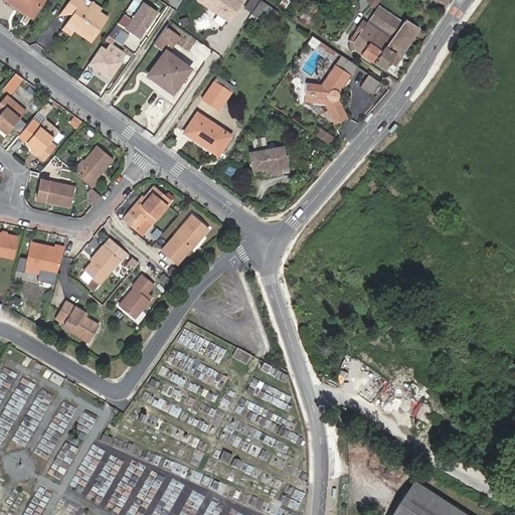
[(31,17),(6,0),(2,0),(2,1),(29,20),(31,17)]
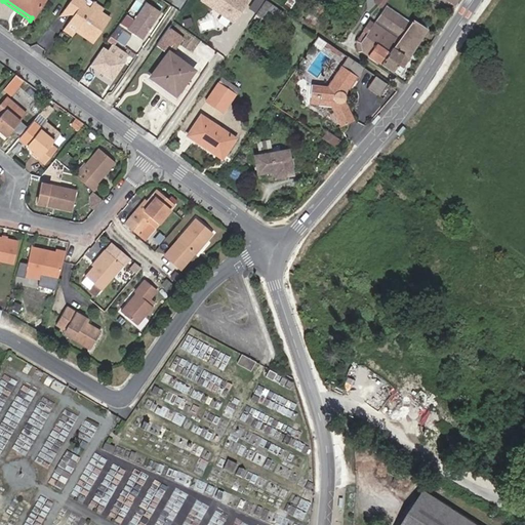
[(43,0),(6,0),(32,17),(43,0)]
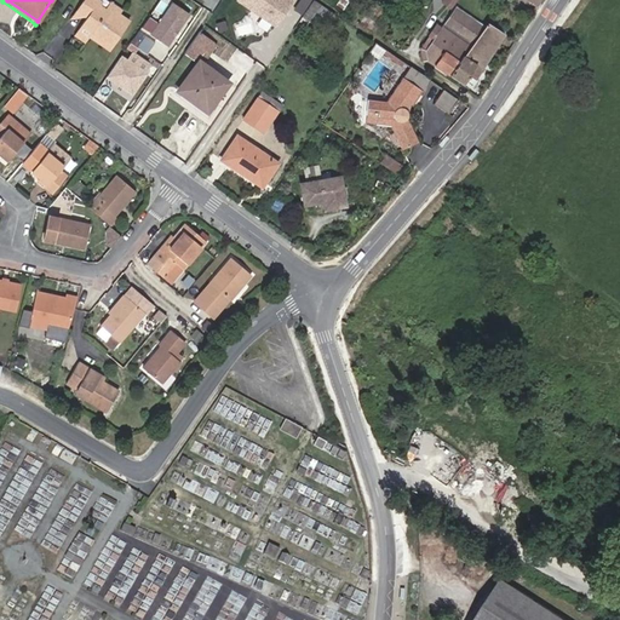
[(87,15),(119,36),(128,22),(118,15),(115,18),(104,11),(96,5),(98,1),(97,0),(81,0),(78,7),(87,15)]
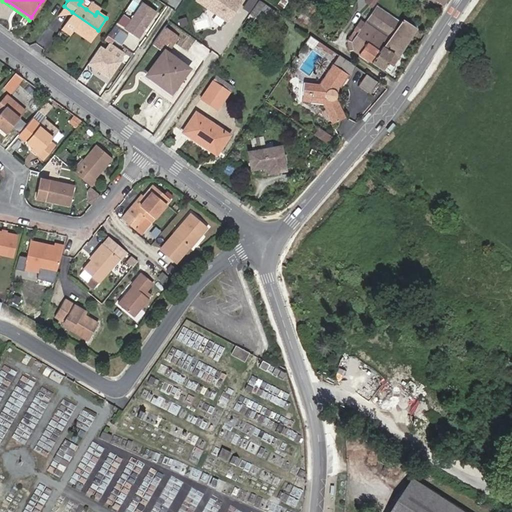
[(234,0),(251,11),(258,0),(234,0)]
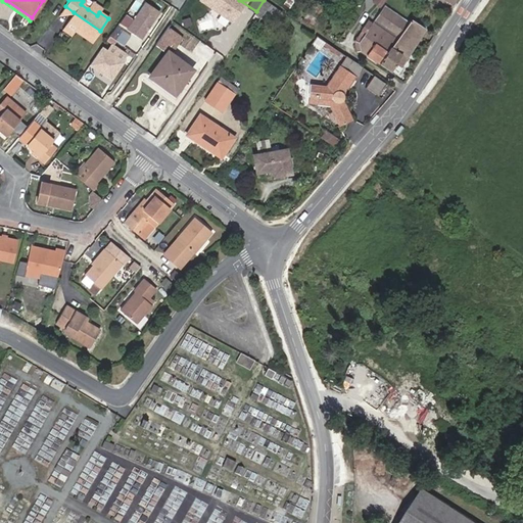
[(264,0),(256,11),(252,16),(258,20),(266,10),(277,17),(282,12),(264,0)]
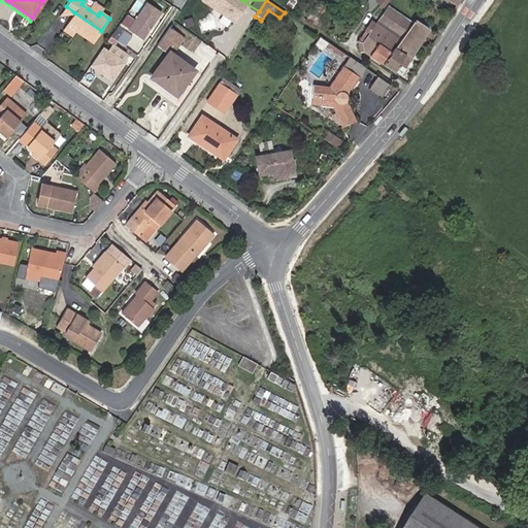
[(94,2),(89,9),(98,15),(100,12),(103,8),(94,2)]
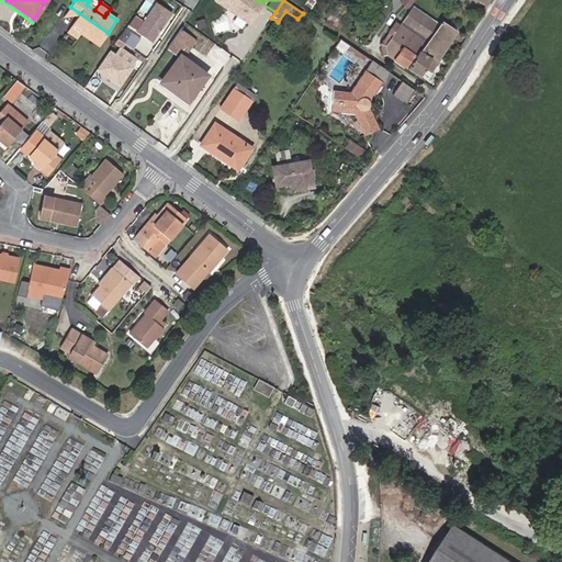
[(79,13),(70,7),(64,17),(79,13)]
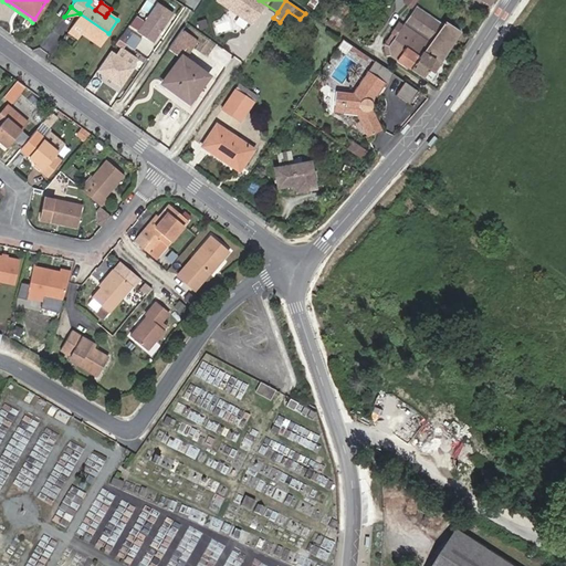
[(391,56),(409,70),(440,25),(415,8),(408,18),(402,13),(396,22),(397,23),(401,27),(389,45),(390,53),(391,56)]
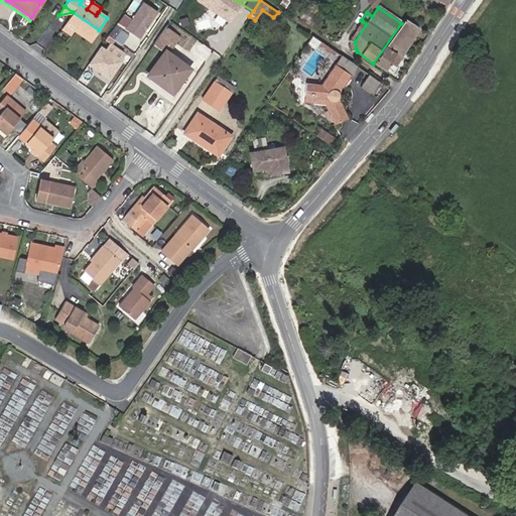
[(161,16),(164,12),(158,8),(155,12),(161,16)]
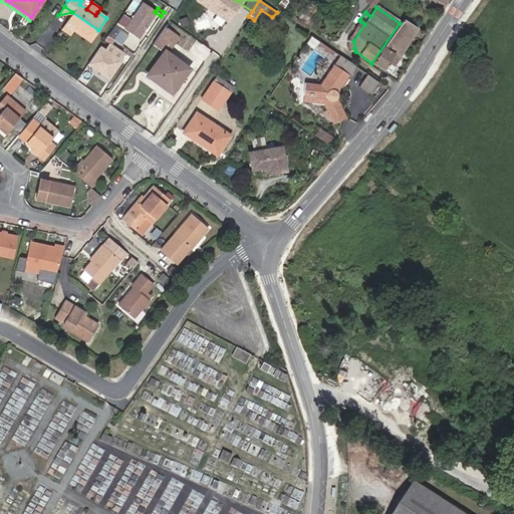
[(98,30),(72,12),(66,21),(83,32),(81,35),(90,42),(98,30)]
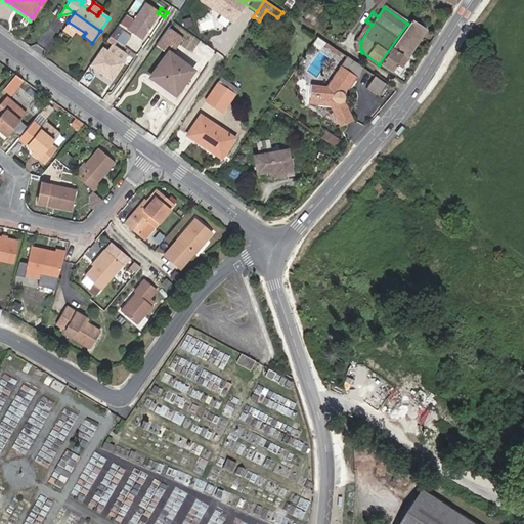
[(151,14),(139,32),(141,34),(154,15),(151,14)]
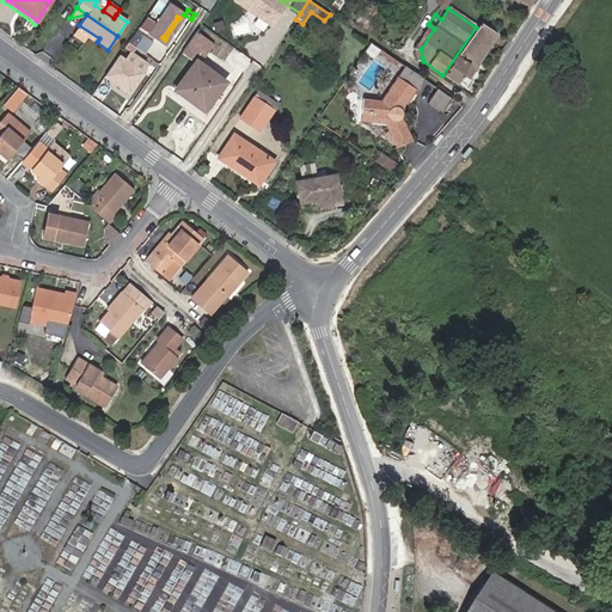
[(179,18),(165,40),(182,51),(196,31),(196,30),(179,18)]
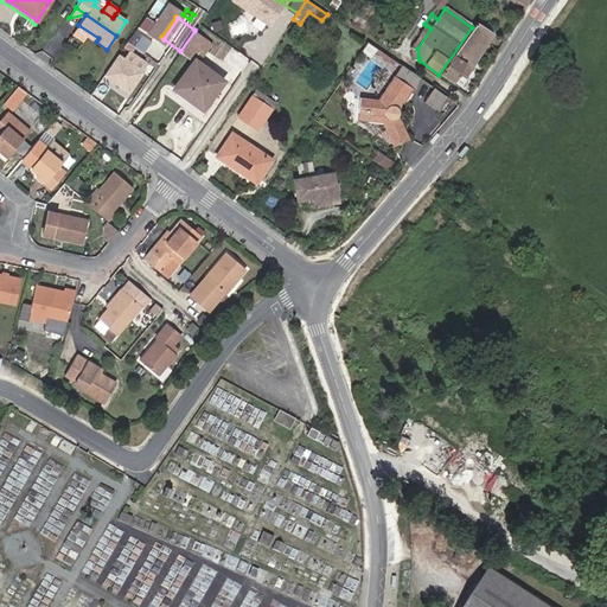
[(491,33),(477,23),(473,26),(472,27),(439,75),(459,89),(466,80),(461,76),(491,33)]
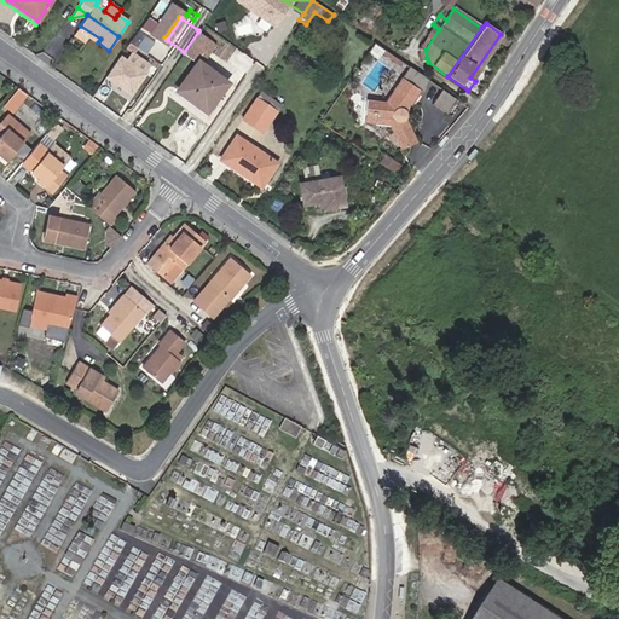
[(87,35),(98,42),(100,39),(80,25),(74,35),(84,41),(87,35)]
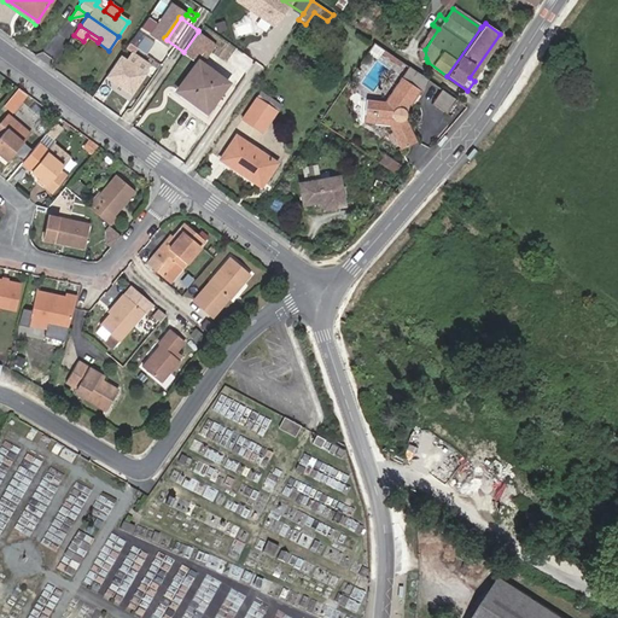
[(419,59),(426,58),(425,50),(438,29),(433,25),(418,50),(419,59)]
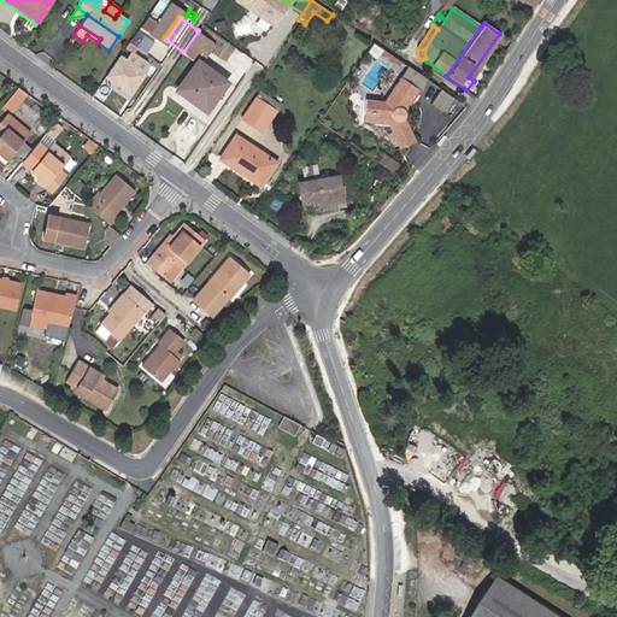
[(140,28),(130,43),(146,53),(156,37),(140,28)]
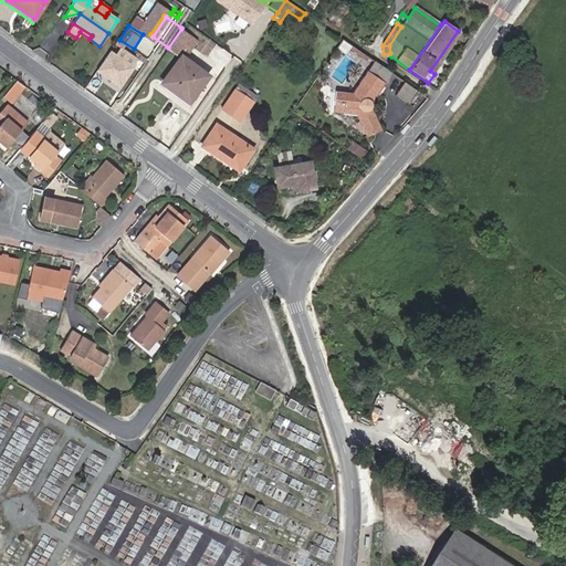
[(181,29),(168,48),(181,55),(184,56),(196,40),(181,29)]
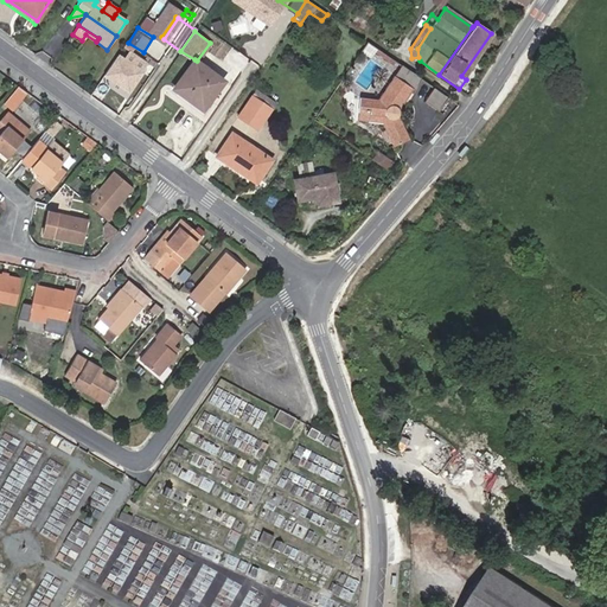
[(123,59),(128,62),(139,70),(145,62),(129,51),(123,59)]
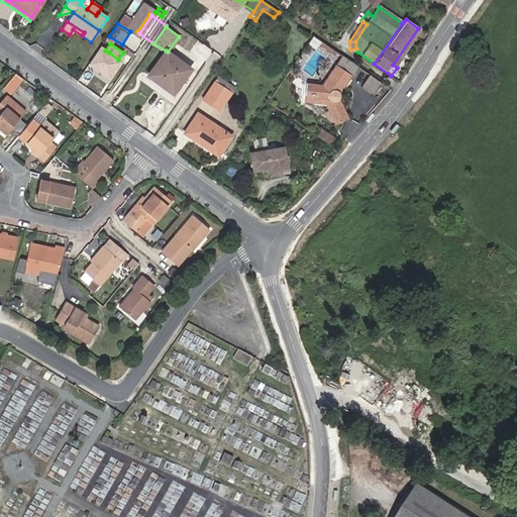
[(100,46),(89,64),(109,78),(121,62),(118,60),(109,53),(105,50),(100,46)]
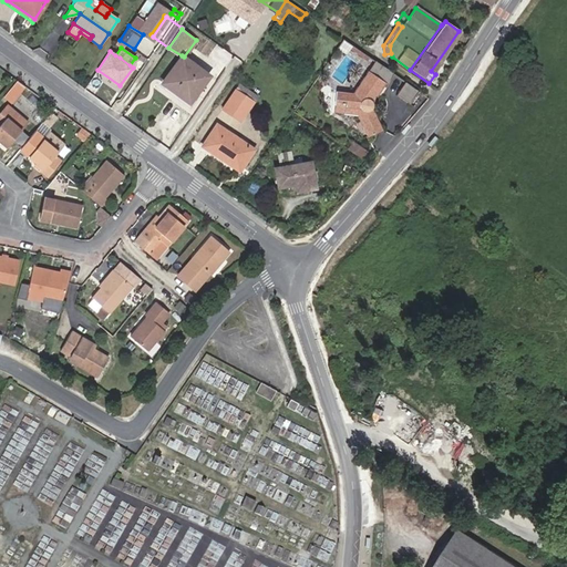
[(184,57),(182,55),(158,86),(189,109),(199,95),(196,93),(208,75),(184,57)]
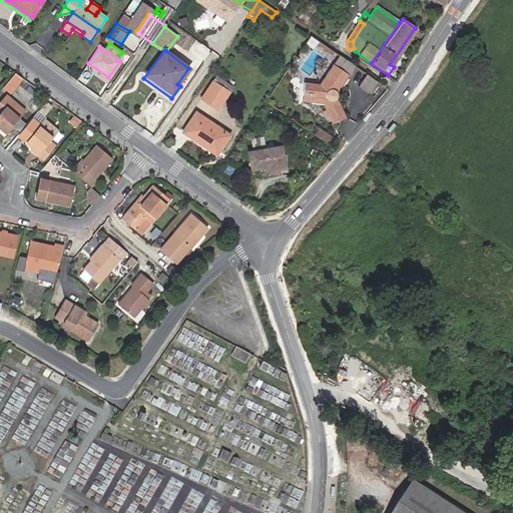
[(320,83),(305,82),(304,101),(311,101),(311,104),(323,104),(332,122),(345,115),(335,97),(337,94),(336,91),(348,74),(351,75),(356,67),(353,65),(340,56),(334,64),(333,63),(320,83)]
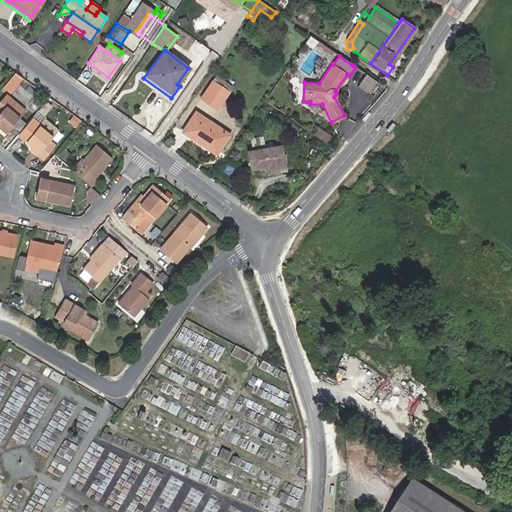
[(11,71),(3,89),(14,93),(21,75),(11,71)]
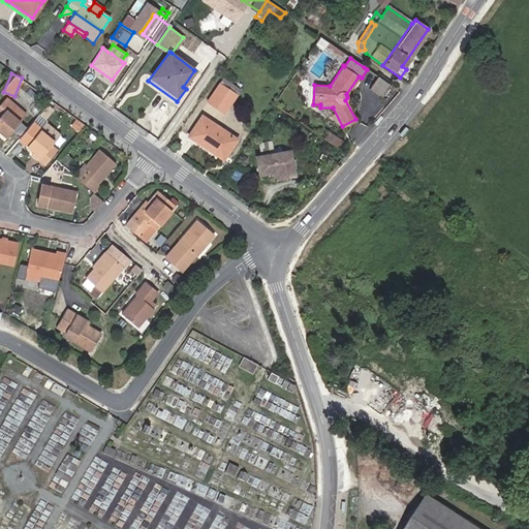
[(389,84),(375,74),(367,87),(380,95),(389,84)]
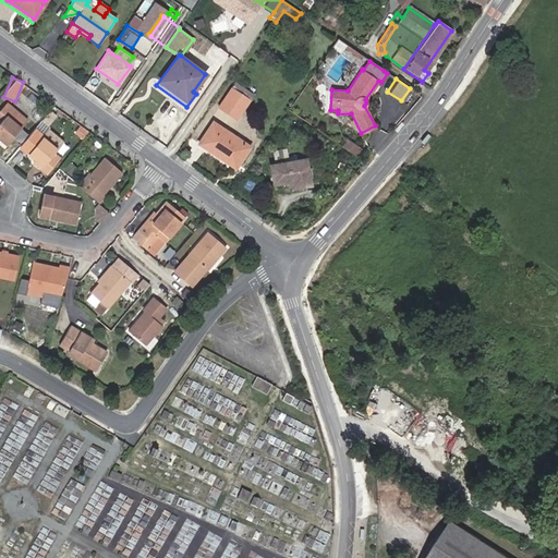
[(254,93),(237,81),(219,106),(229,113),(241,95),(249,99),(254,93)]
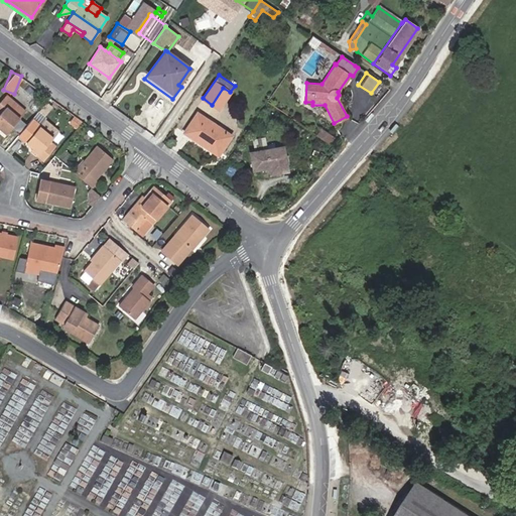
[(223,88),(212,105),(219,109),(230,92),(223,88)]
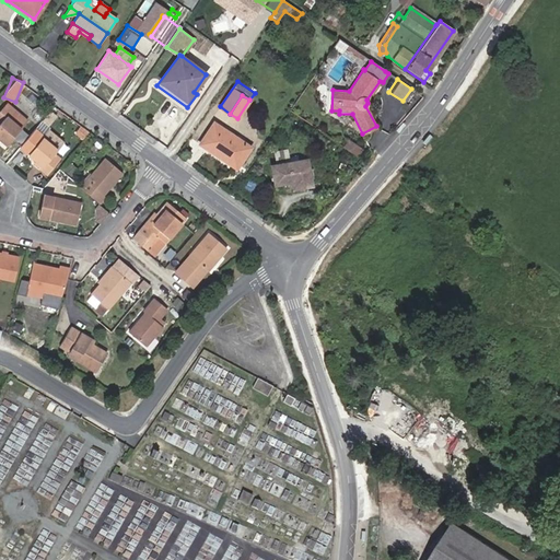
[(20,129),(26,121),(11,109),(6,117),(20,129)]
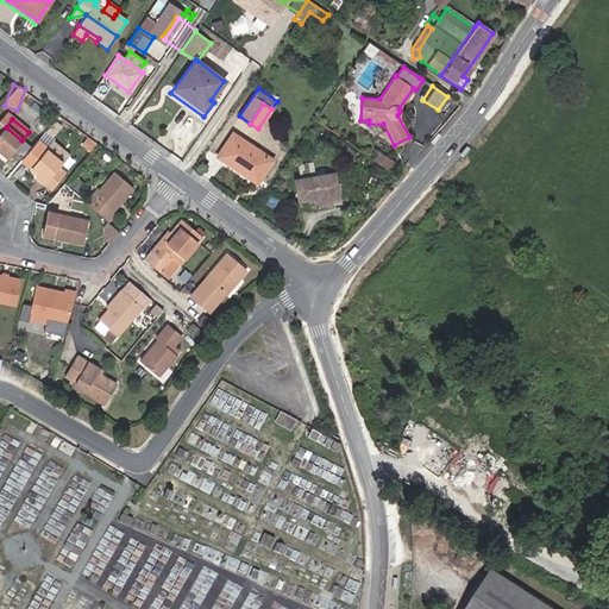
[(0,151),(7,157),(22,140),(0,123),(0,151)]
